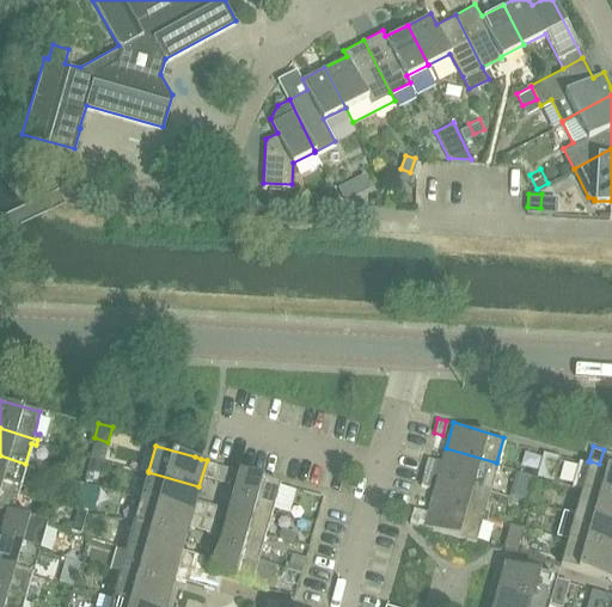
[(446,448),(439,473),(489,488),(496,463),(446,448)]
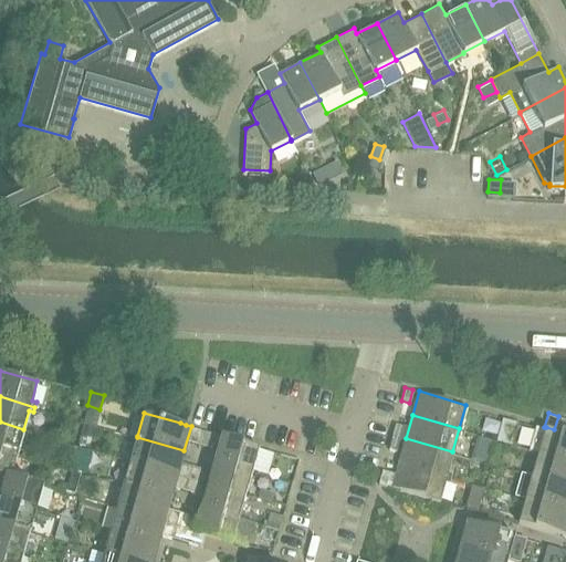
[(565,422),(565,418),(558,416),(554,429),(563,433),(565,422)]
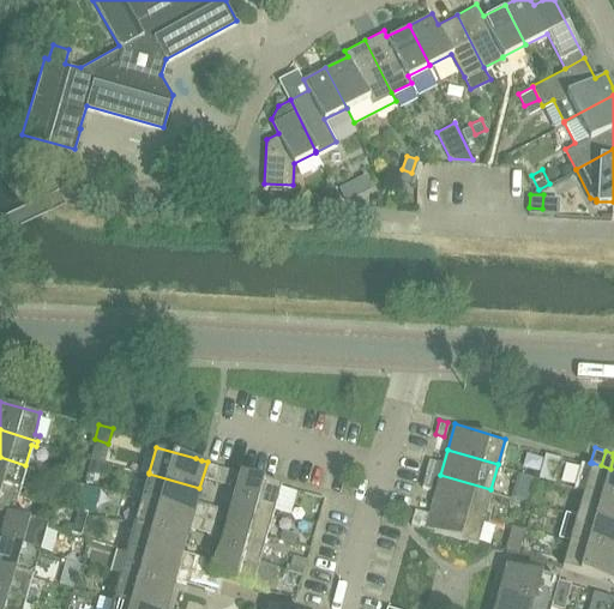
[(20,483),(25,465),(0,457),(0,483),(24,490),(24,489),(41,494),(42,489),(20,483)]
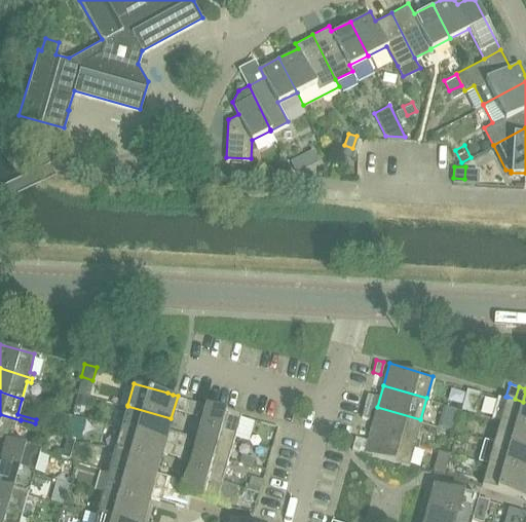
[(85,404),(88,395),(78,392),(75,400),(85,404)]
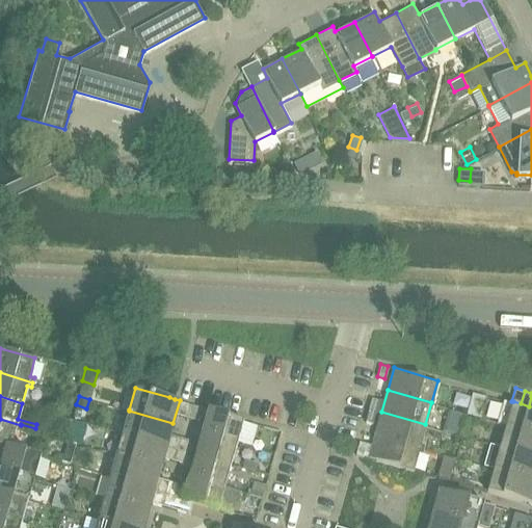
[(371,396),(368,408),(375,411),(379,399),(371,396)]
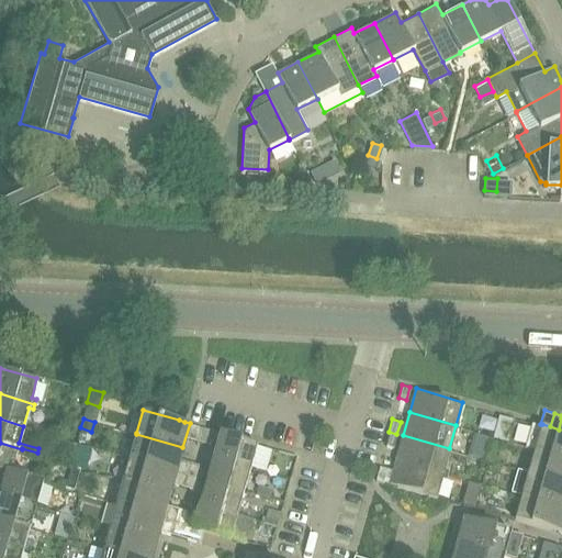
[(497,422),(493,435),(509,439),(513,426),(497,422)]
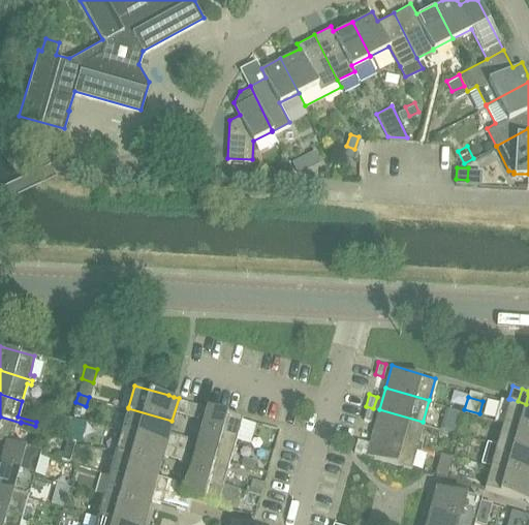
[(175,410),(184,413),(188,401),(179,398),(175,410)]
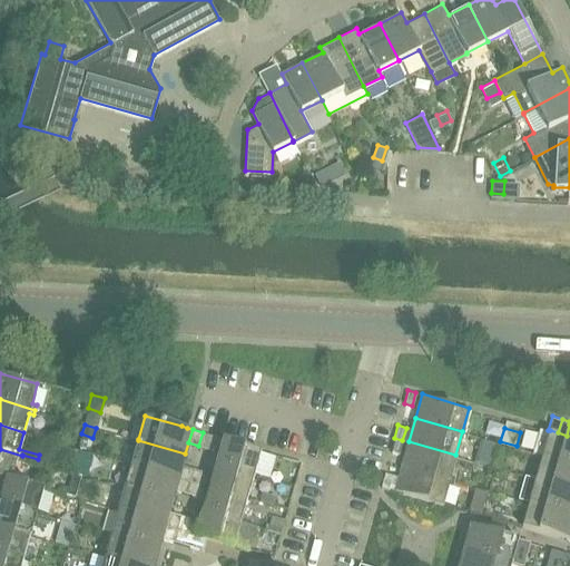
[(550,430),(542,455),(569,462),(569,436),(567,436),(558,432),(550,430)]
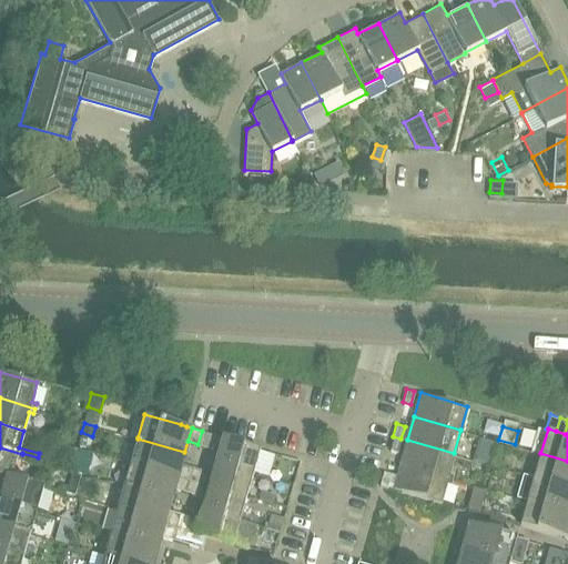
[(210,446),(213,433),(202,431),(198,444),(210,446)]
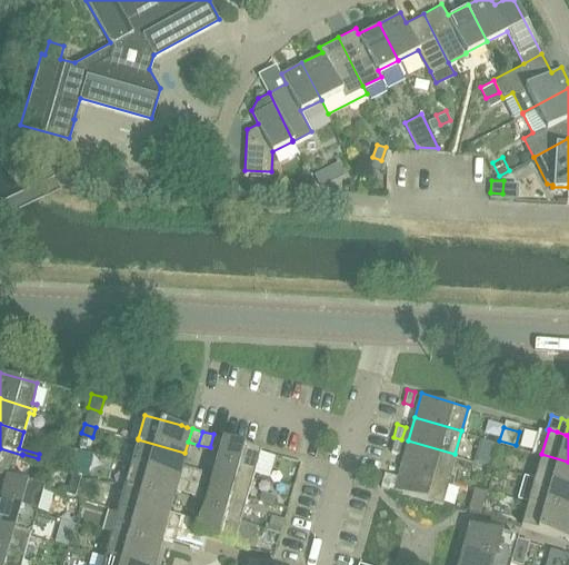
[(479,436),(472,459),(491,465),(499,442),(479,436)]
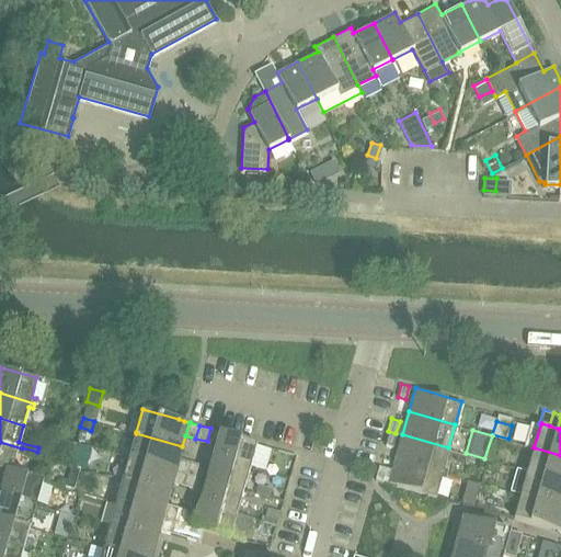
[(256,442),(219,431),(213,455),(250,465),(256,442)]
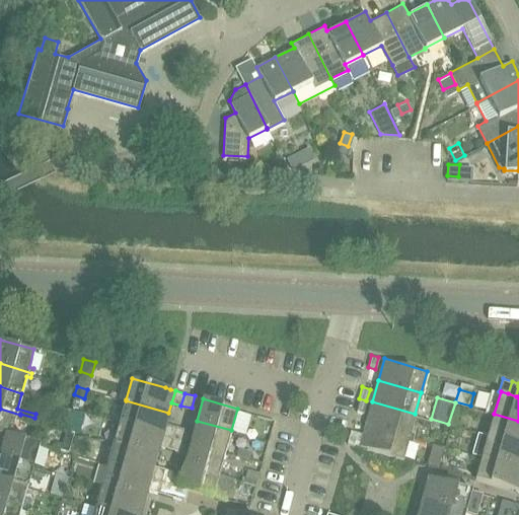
[(359,398),(356,410),(363,412),(366,400),(359,398)]
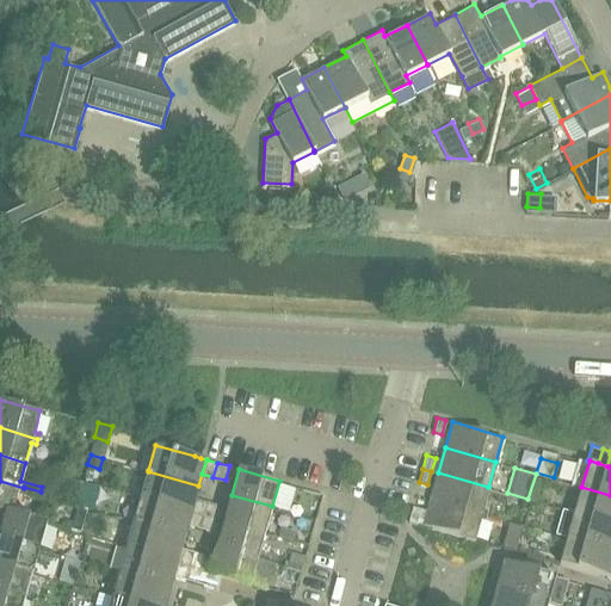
[(142,475),(147,476),(141,496),(191,511),(198,486),(148,471),(148,470),(143,470),(142,475)]
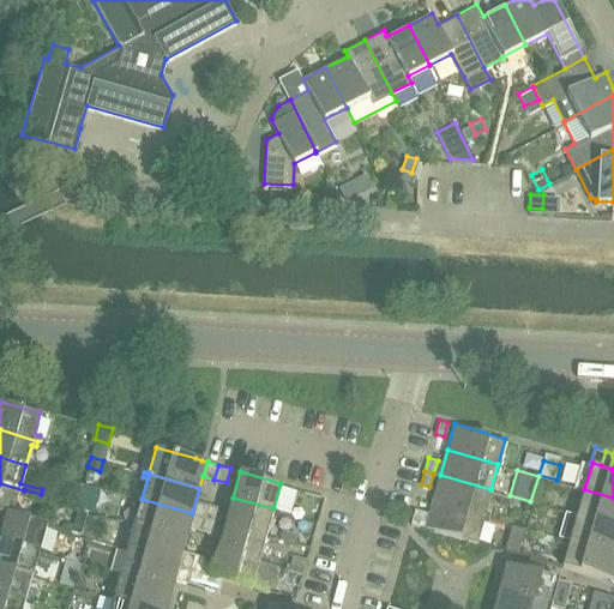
[(440,475),(433,500),(489,516),(491,510),(486,508),(491,489),(440,475)]
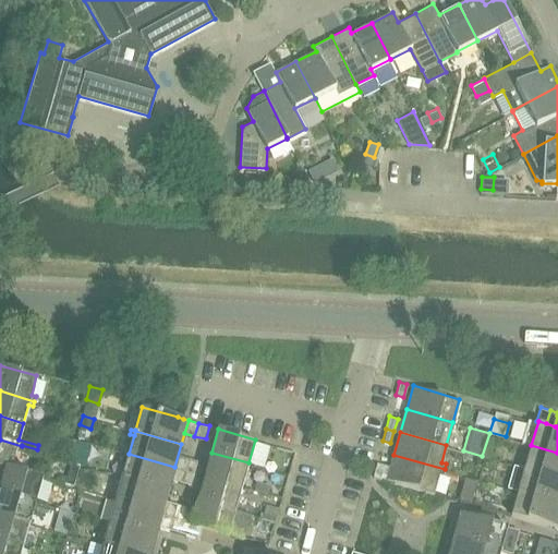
[(0,465),(4,467),(11,468),(16,449),(21,452),(22,446),(0,440),(0,465)]
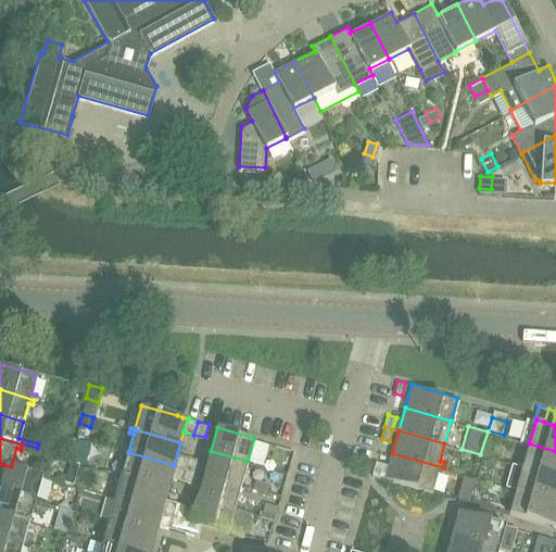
[(555,451),(529,443),(522,466),(555,476),(555,451)]
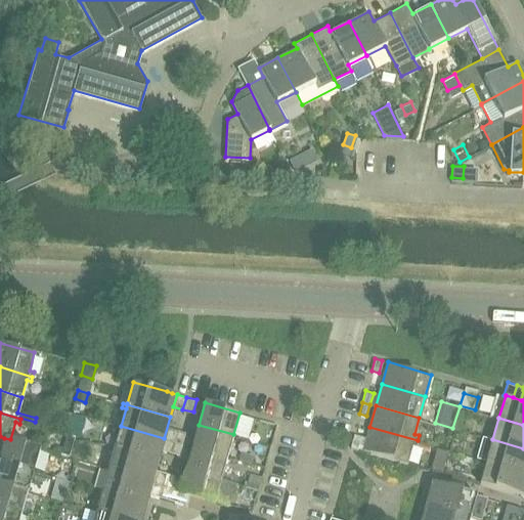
[(199,425),(192,445),(227,456),(233,434),(199,425)]
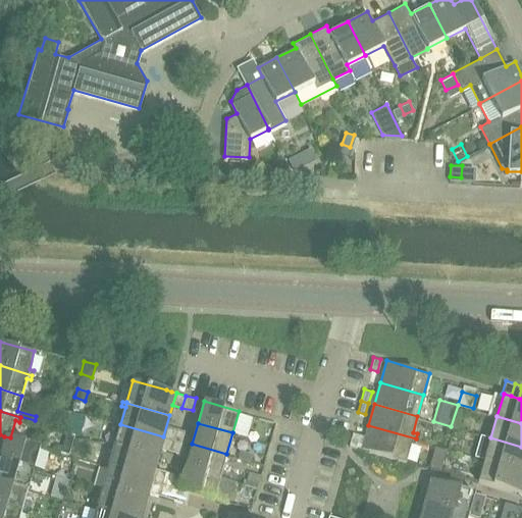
[(120,424),(115,439),(111,438),(110,444),(158,457),(163,436),(120,424)]
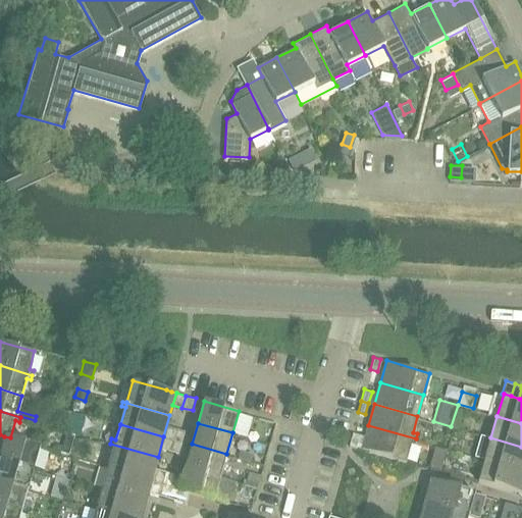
[(164,436),(173,439),(173,438),(176,427),(167,425),(164,436)]
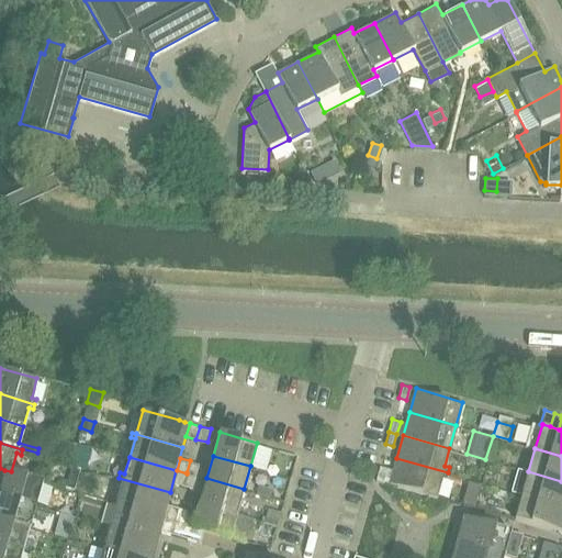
[(390,481),(436,495),(441,477),(446,478),(448,472),(396,458),(390,481)]
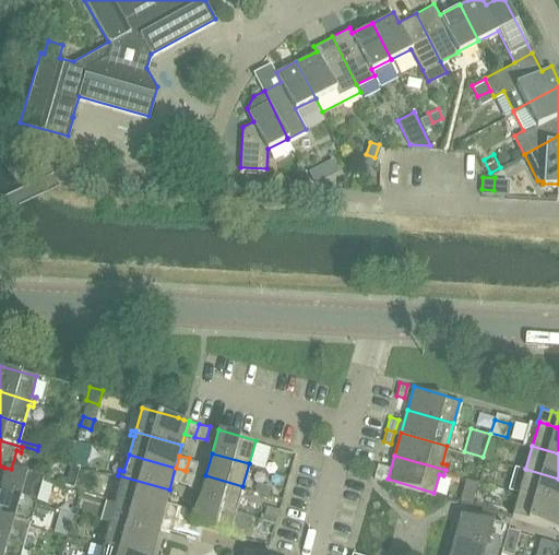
[(200,461),(189,458),(186,470),(197,473),(200,461)]
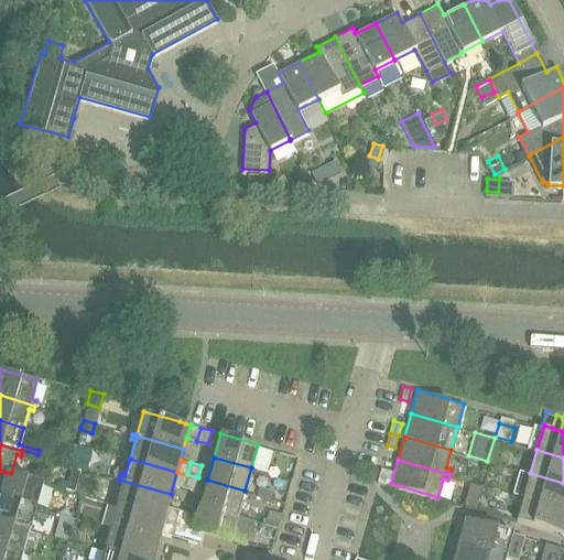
[(64,488),(74,491),(79,469),(69,465),(64,488)]
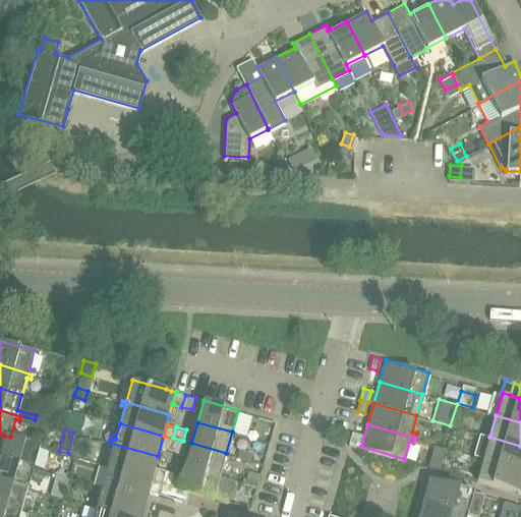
[(348,443),(348,444),(355,445),(359,433),(351,431),(348,443)]
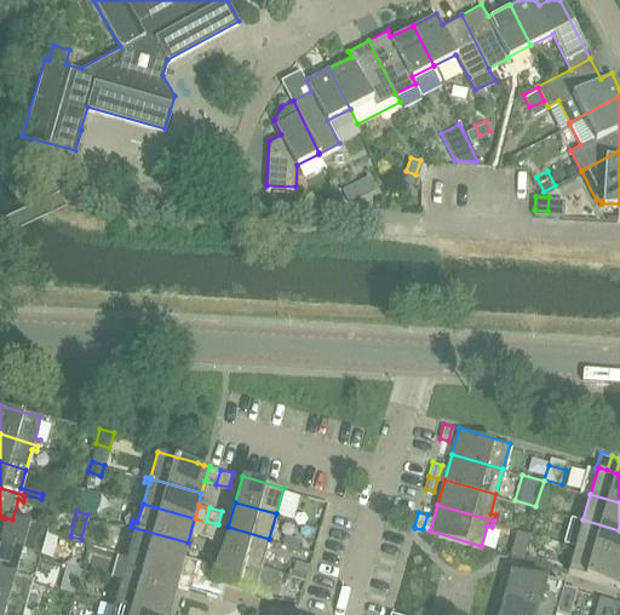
[(5,518),(0,516),(0,532),(1,533),(0,536),(0,544),(39,556),(46,529),(12,519),(5,518)]
